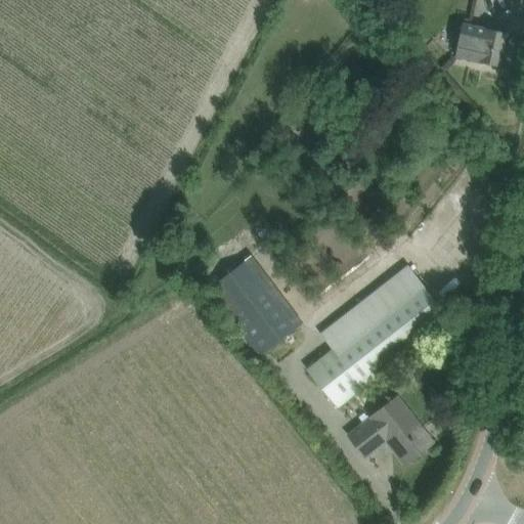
[(508,34),(464,24),(456,56),(501,66),(508,34)]
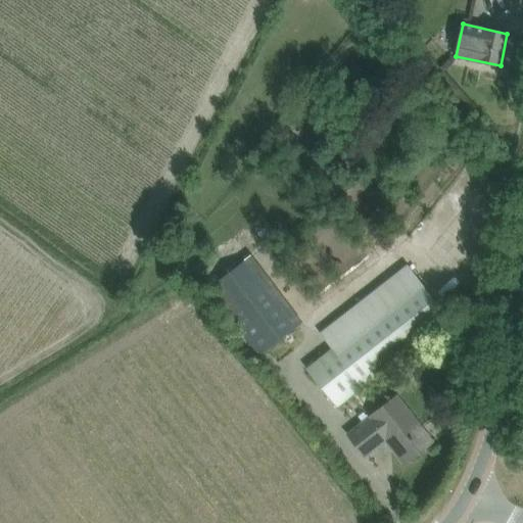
[(300,324),(251,256),(209,287),(259,354),(300,324)]
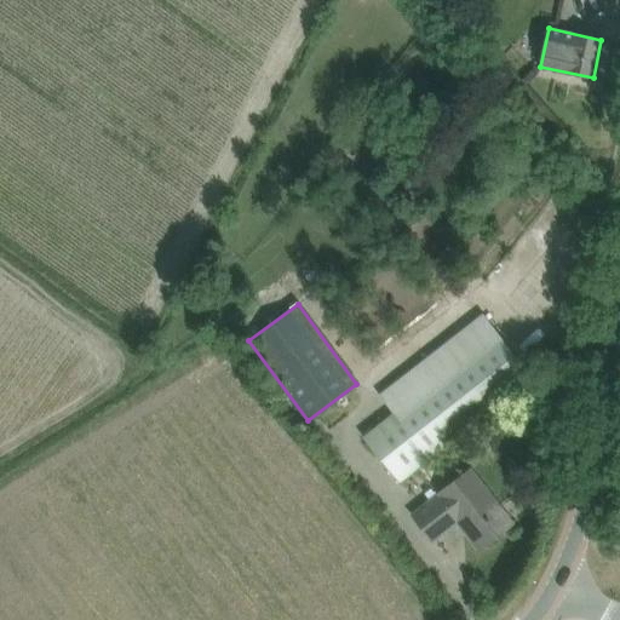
[(533,378),(518,360),(482,314),(380,394),(394,413),(363,437),(384,464),(400,482),(533,378)]
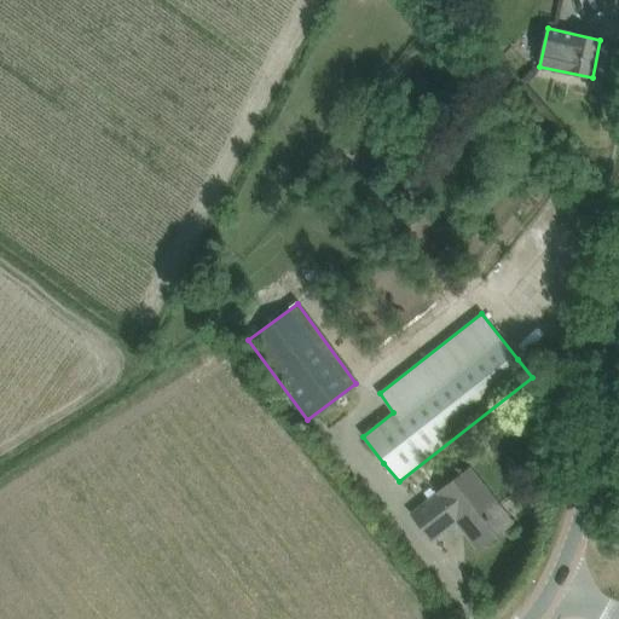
[(481,547),(512,522),(469,469),(412,514),(433,539),(460,519),(481,547)]
